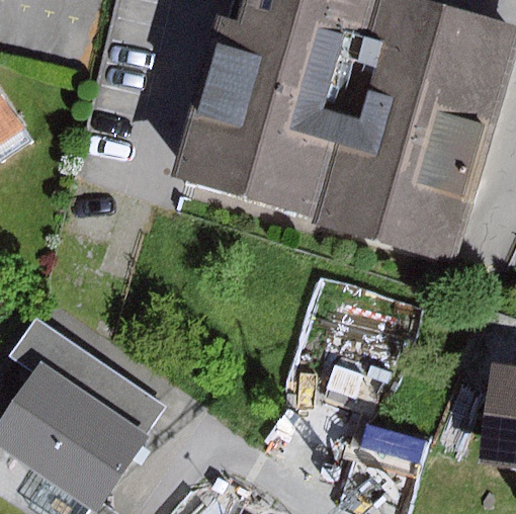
[(221,0),(170,175),(312,217),(311,222),(455,264),(515,56),(515,20),(446,0),(221,0)]
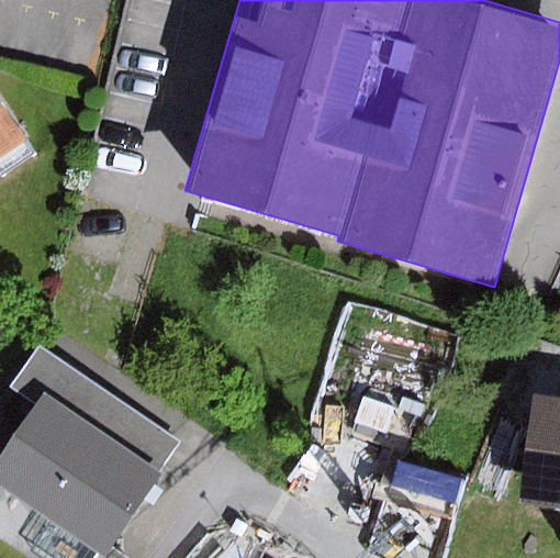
[(0,149),(22,135),(0,102),(0,149)]
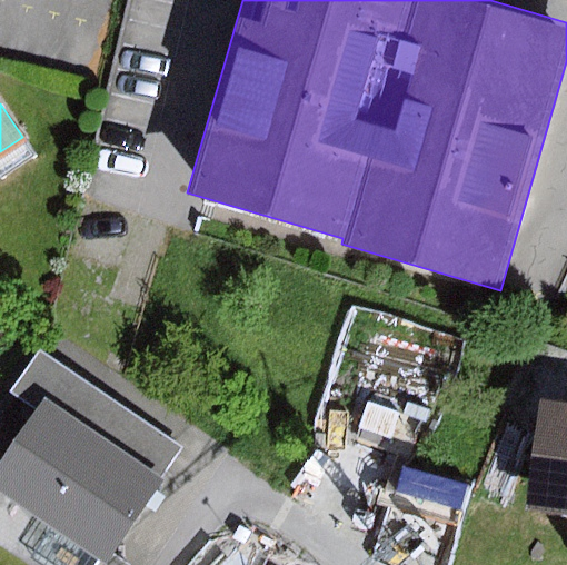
[(46,396),(160,475),(181,444),(39,347),(18,377),(46,396)]
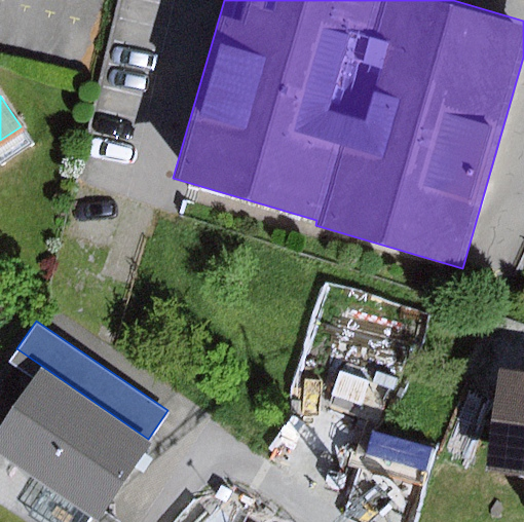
[(523,473),(523,368),(499,365),(485,468),(523,473)]
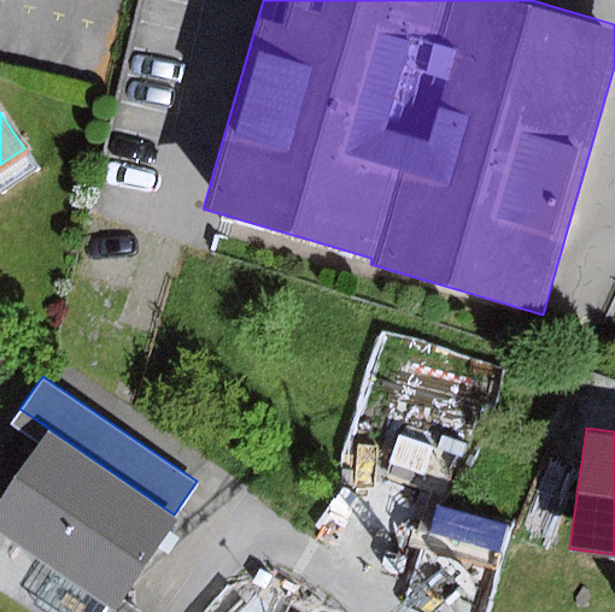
[(50,429),(0,500),(0,528),(111,604),(118,594),(174,515),(50,429)]
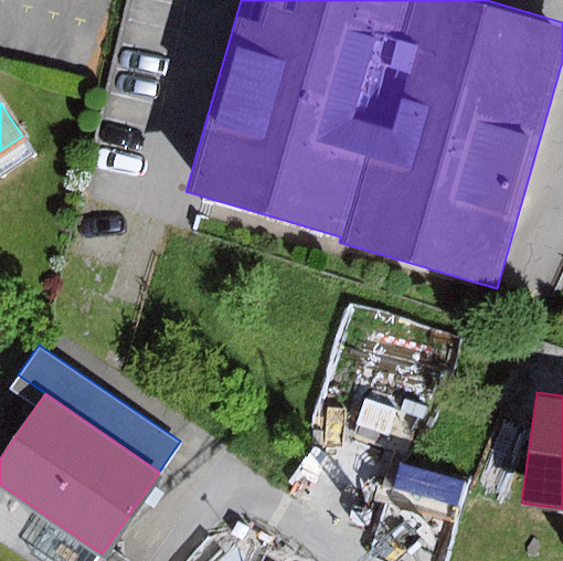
[(126,560),(128,558),(108,544),(102,553),(96,560),(126,560)]
